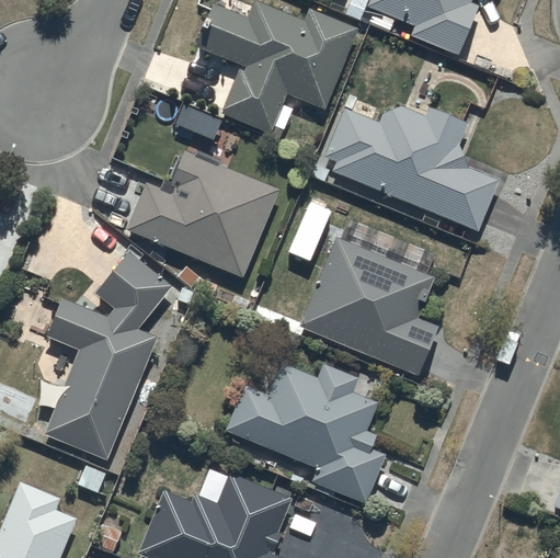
[(369,0),(367,7),(414,26),(410,36),(457,57),(479,6),(471,3),(472,0),(369,0)]
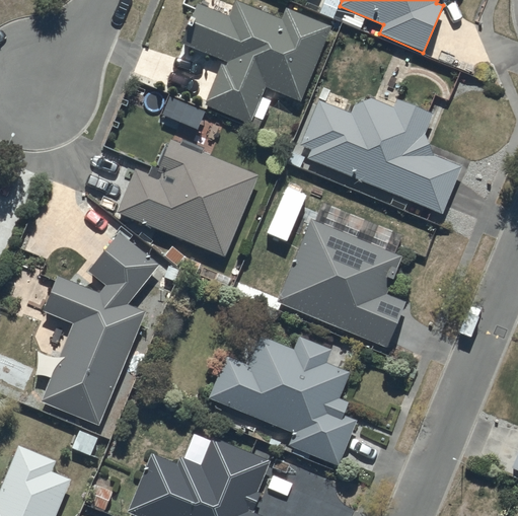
[(302,100),(330,26),(287,8),(283,19),(235,1),(229,16),(198,4),(181,46),(222,61),(205,105),(251,123),(266,86),(302,100)]
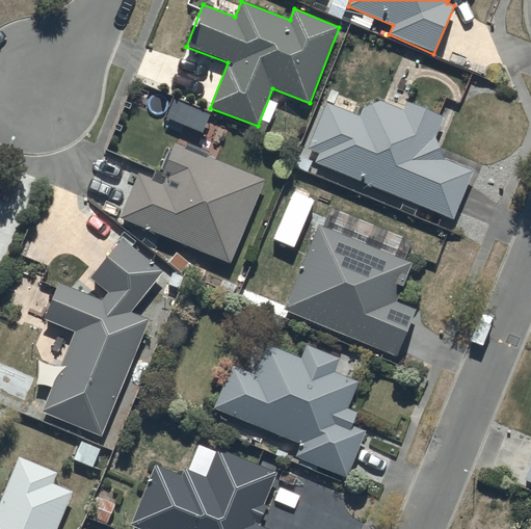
[(319,152),(315,162),(452,218),(472,170),(444,159),(435,136),(443,116),(407,103),(404,110),(383,102),(382,102),(381,102),(380,102),(379,101),(378,101),(377,101),(376,102),(375,102),(374,102),(373,102),(372,102),(372,103),(371,103),(370,103),(369,104),(368,105),(367,105),(367,106),(366,106),(366,107),(365,107),(365,108),(364,109),(363,110),(363,111),(362,112),(362,113),(362,114),(361,115),(326,102),(309,148),(319,152)]
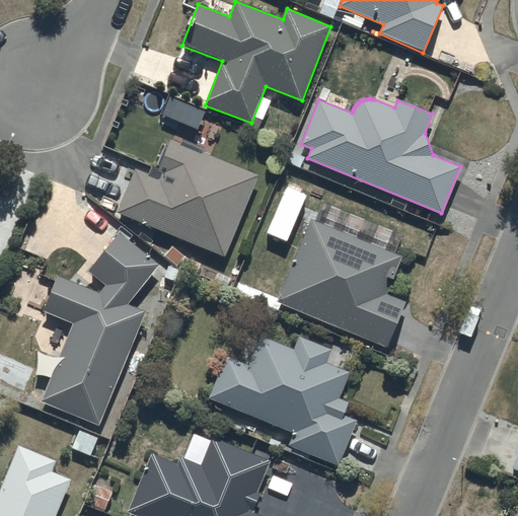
[(257,173),(169,140),(158,167),(154,166),(151,174),(136,169),(118,216),(226,256),(257,173)]
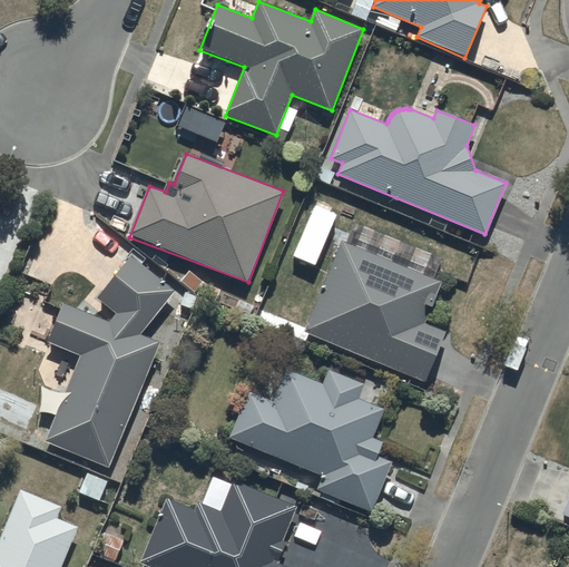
[(342,242),(304,331),(424,381),(444,332),(424,323),(441,284),(431,281),(440,258),(355,223),(346,244),(342,242)]
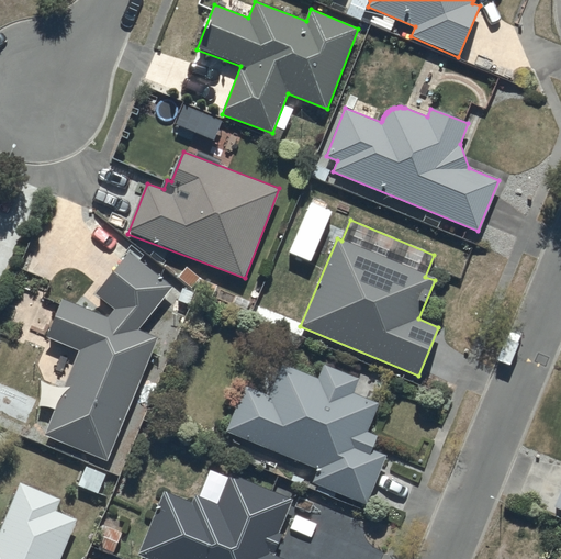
[(107,316),(60,297),(47,338),(80,351),(47,435),(108,459),(157,336),(141,328),(172,284),(128,250),(94,293),(113,308),(107,316)]
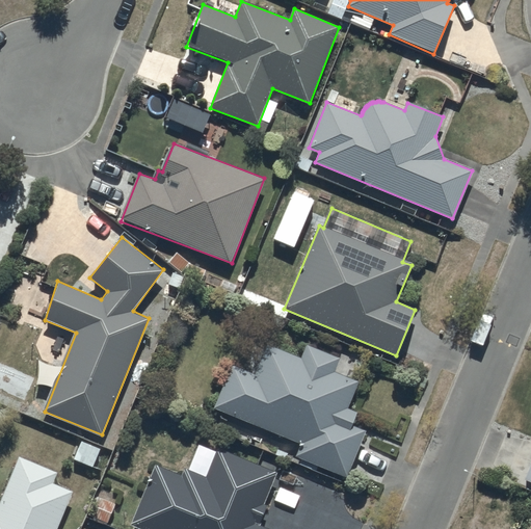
[(232,365),(214,407),(299,444),(294,457),(344,478),(364,430),(352,425),(357,413),(348,408),(359,382),(335,372),(341,360),(307,345),(301,358),(269,344),(256,375),(232,365)]
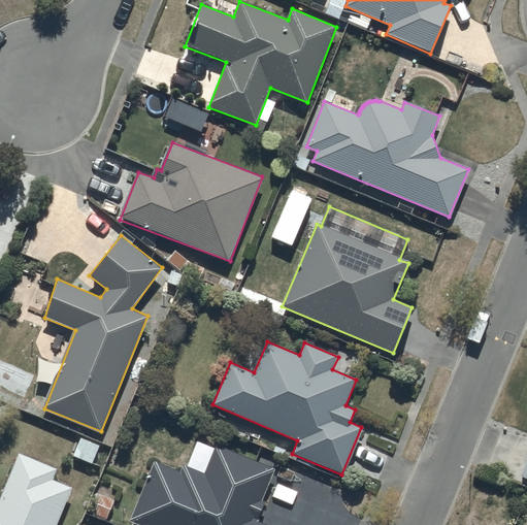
[(154,458),(129,520),(139,524),(265,524),(257,521),(264,503),(260,501),(273,469),(216,446),(204,473),(184,465),(182,470),(154,458)]
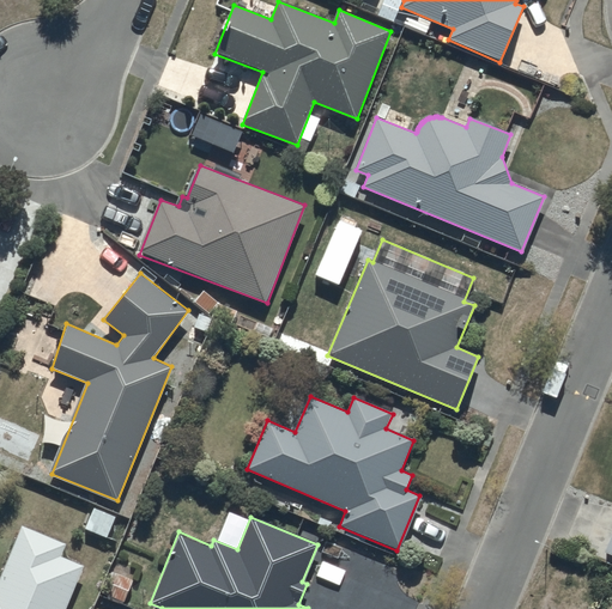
[(67,544),(22,524),(0,573),(0,608),(62,608),(84,565),(62,555),(67,544)]
